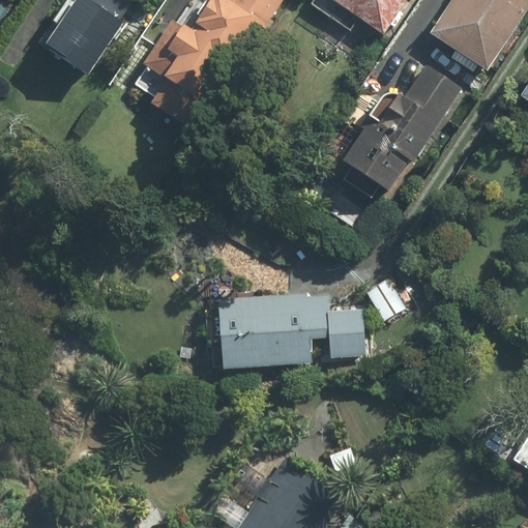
[(0,30),(22,0),(0,0),(0,30)]
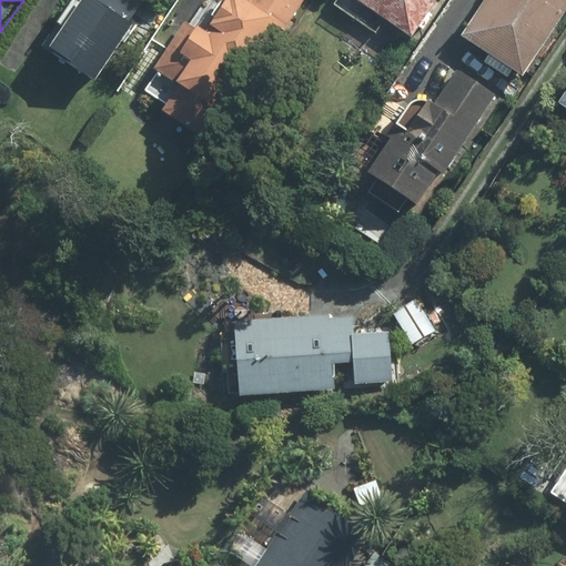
[(82,0),(49,51),(95,81),(133,23),(128,20),(141,0),(82,0)]
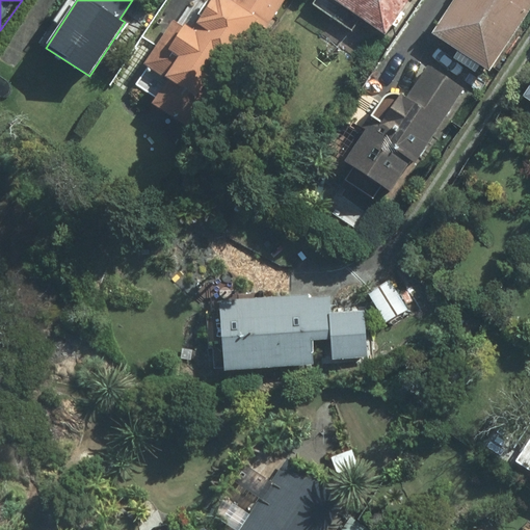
[(197,133),(281,0),(211,0),(192,29),(185,24),(184,26),(173,19),(143,63),(167,80),(151,103),(197,133)]
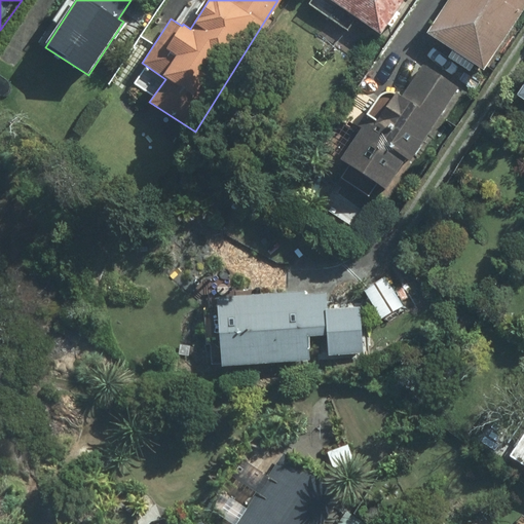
[(331,0),(380,34),(404,0),(331,0)]
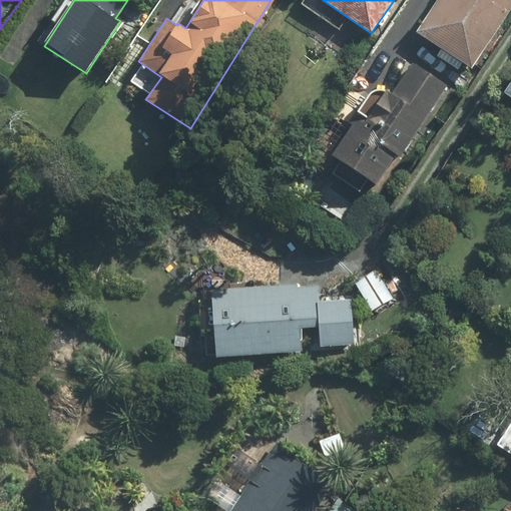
[(510,7),(510,0),(436,0),(416,31),(473,68),(510,7)]
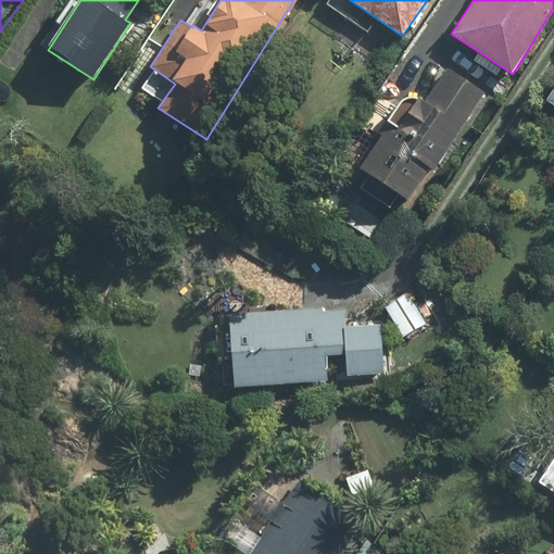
[(486,91),(447,66),(425,101),(418,98),(415,95),(412,95),(408,95),(407,95),(405,95),(403,96),(401,97),(399,98),(398,100),(377,131),(381,135),(360,170),(410,201),(430,168),(435,172),(486,91)]
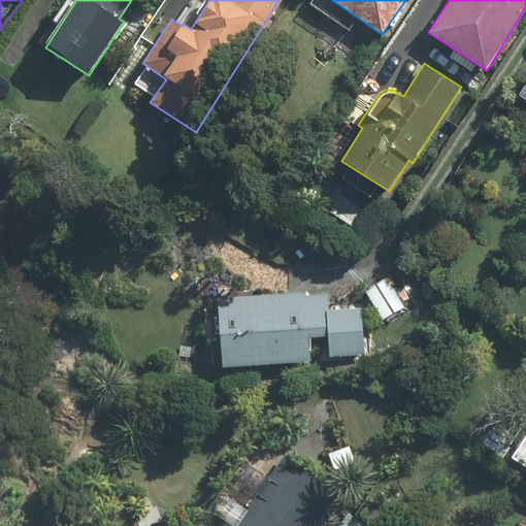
[(403,305),(387,276),(364,291),(383,320),(403,305)]
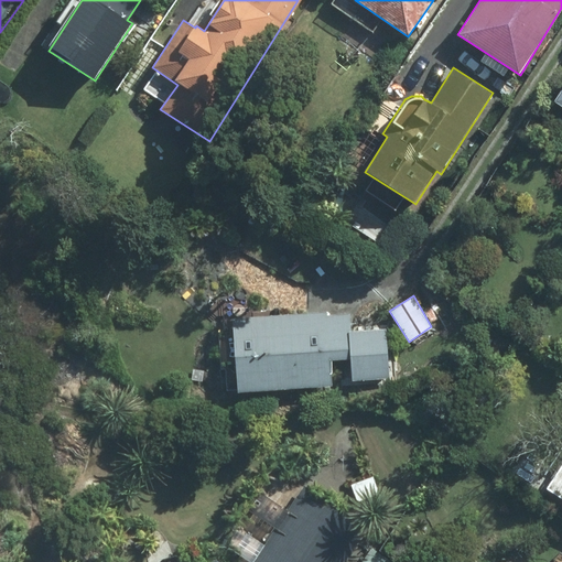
[(326,310),(231,317),(238,393),(332,386),(326,310)]
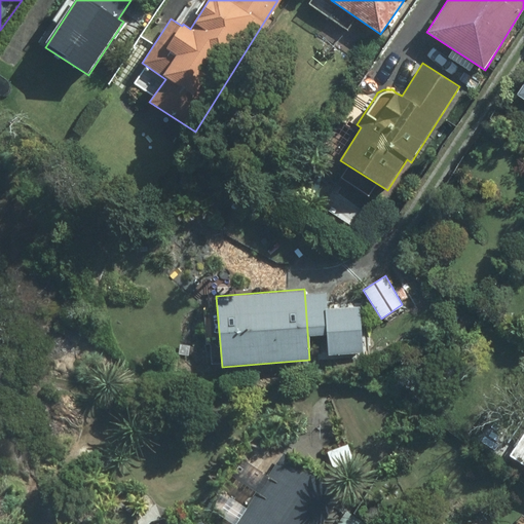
[(360,306),(324,308),(327,354),(362,351),(360,306)]
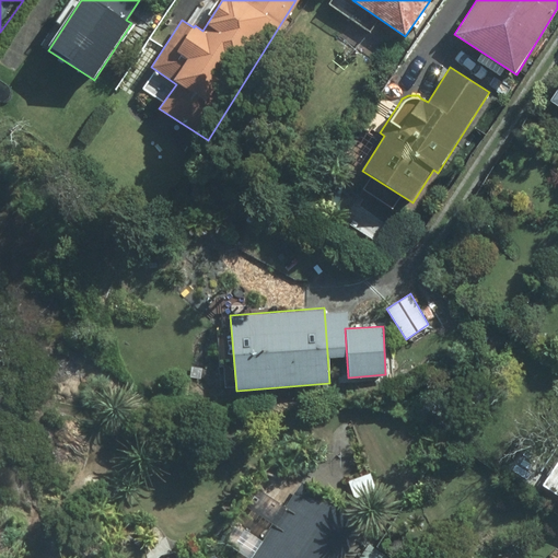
[(341,557),(364,524),(301,483),(251,557),(341,557)]
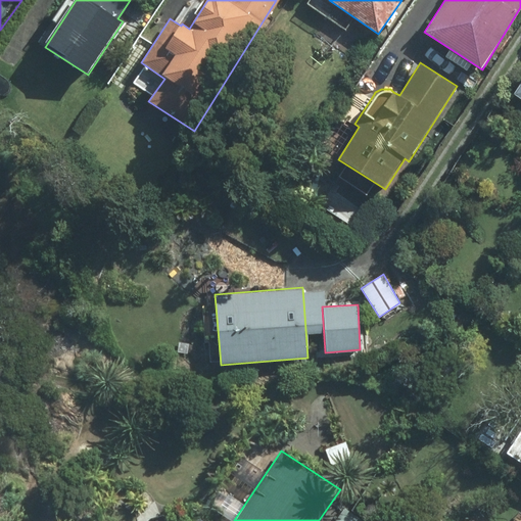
[(365,520),(343,507),(334,520),(365,520)]
